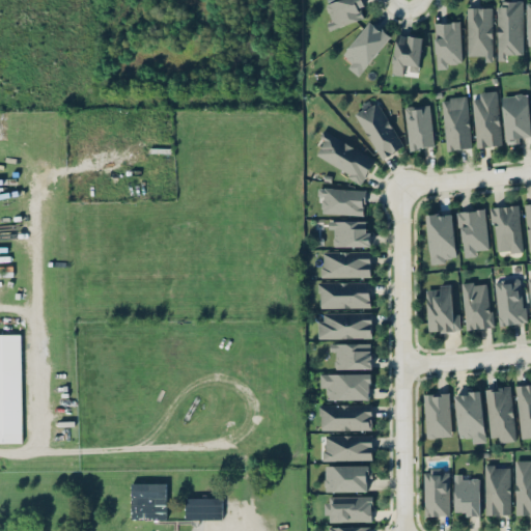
[(328,28),(367,17),(362,0),(333,0),(322,3),(328,28)]
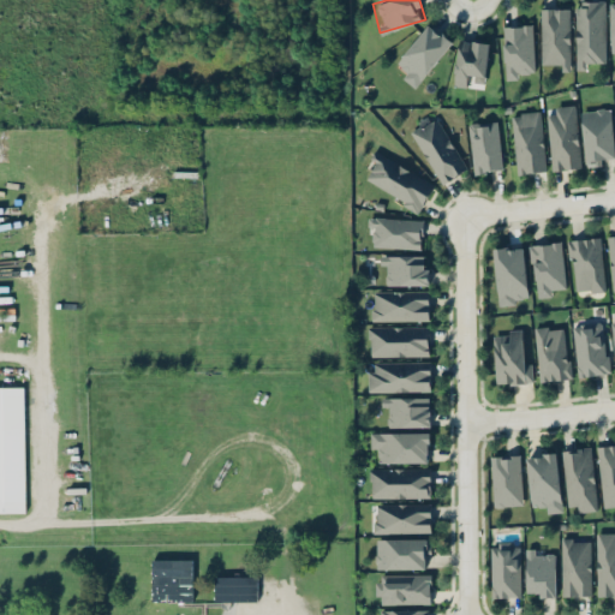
[(604,0),(574,0),(574,67),(604,67),(604,0)]
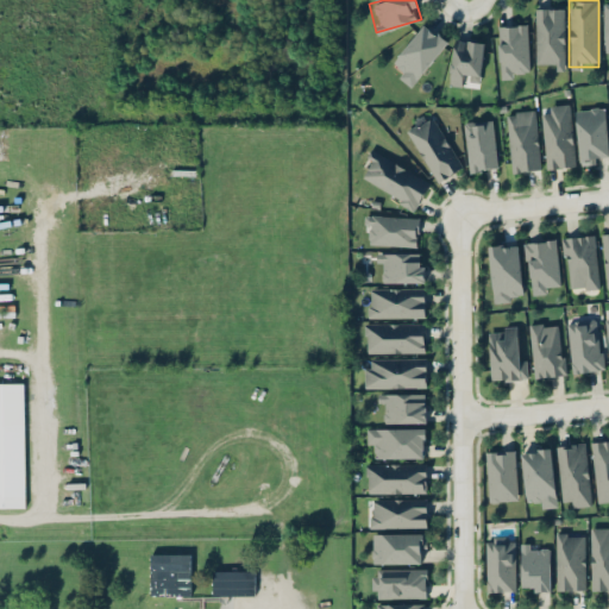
[(565,68),(565,7),(535,7),(535,68),(565,68)]
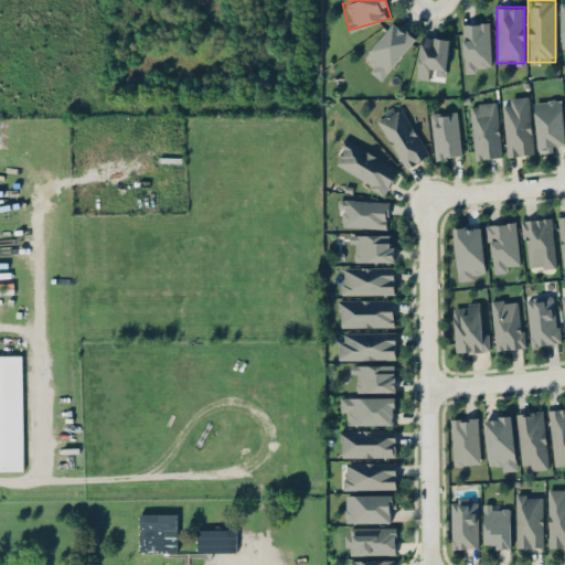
[(415,36),(393,20),(364,56),(371,61),(365,67),(381,80),(415,36)]
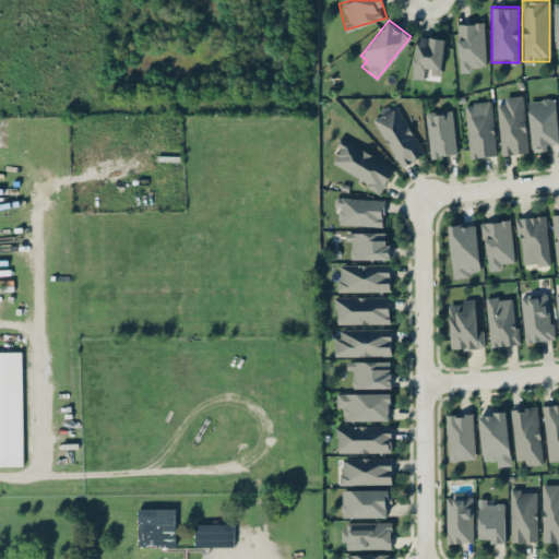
[(485,22),(458,22),(459,71),(485,70),(485,22)]
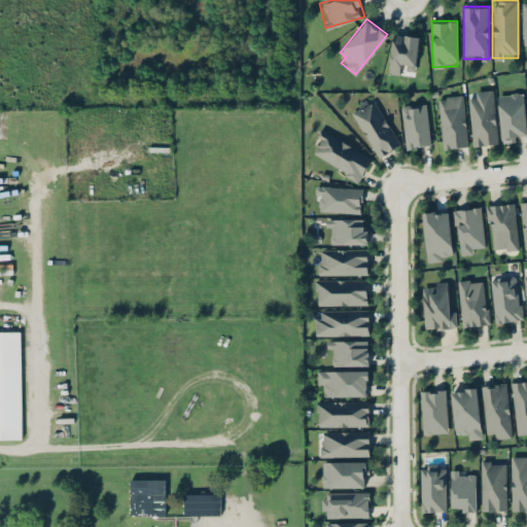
[(403,73),(406,65),(414,67),(419,36),(394,33),(388,71),(403,73)]
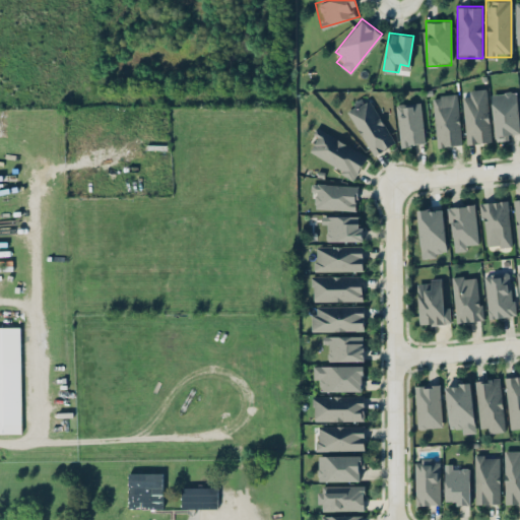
[(466,143),(492,141),(485,88),(461,90),(466,143)]
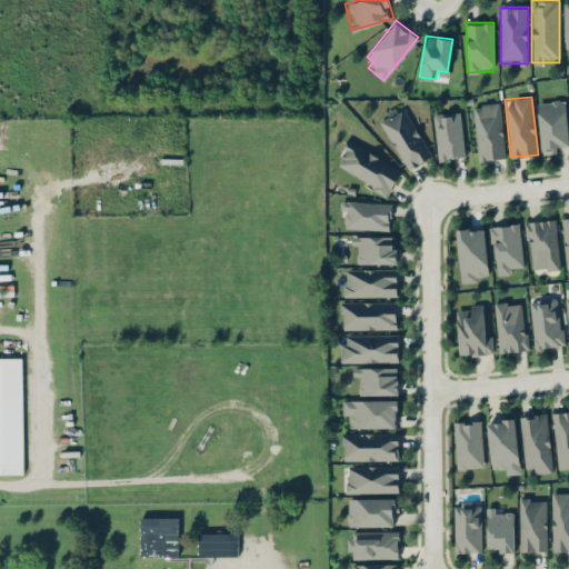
[(537,102),(542,151),(568,148),(568,138),(565,99),(537,102)]
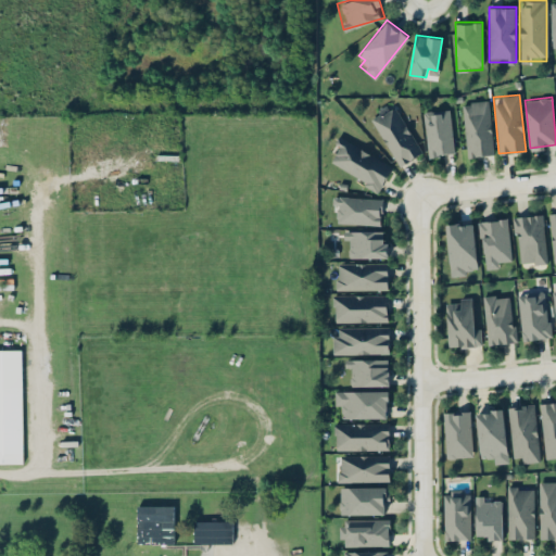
[(489,99),(462,102),(467,156),(493,154),(489,99)]
